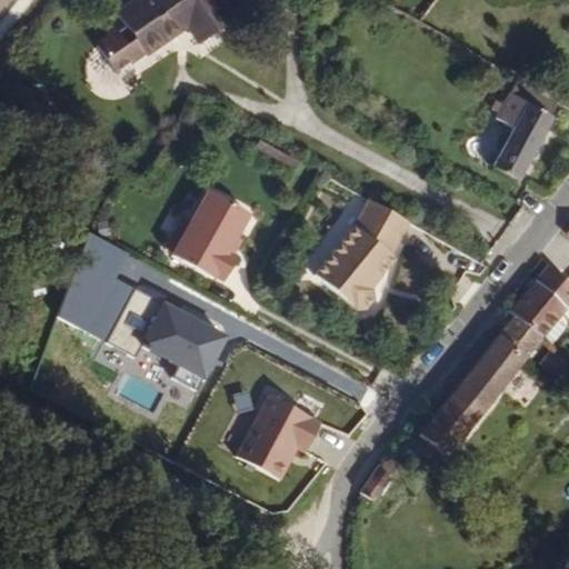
[(246,21),(229,0),(186,0),(137,33),(148,49),(120,70),(139,96),(168,75),(169,77),(212,47),(225,65),(256,41),(242,26),(246,21)]
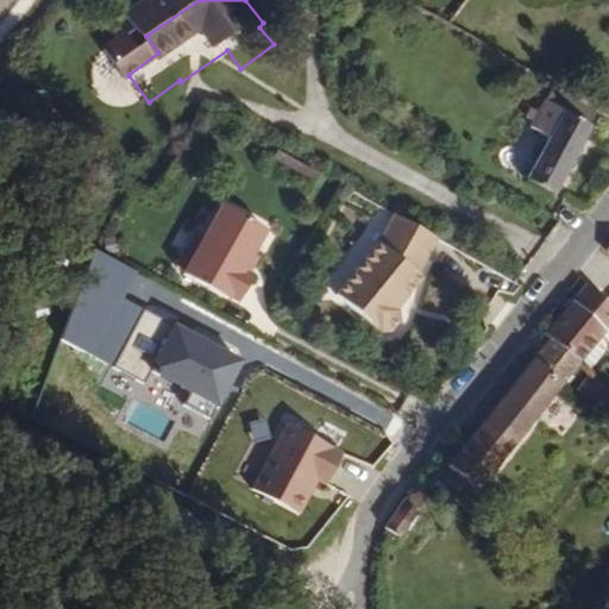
[(531,179),(562,195),(597,129),(603,117),(585,106),(556,89),(538,117),(559,129),(531,179)]
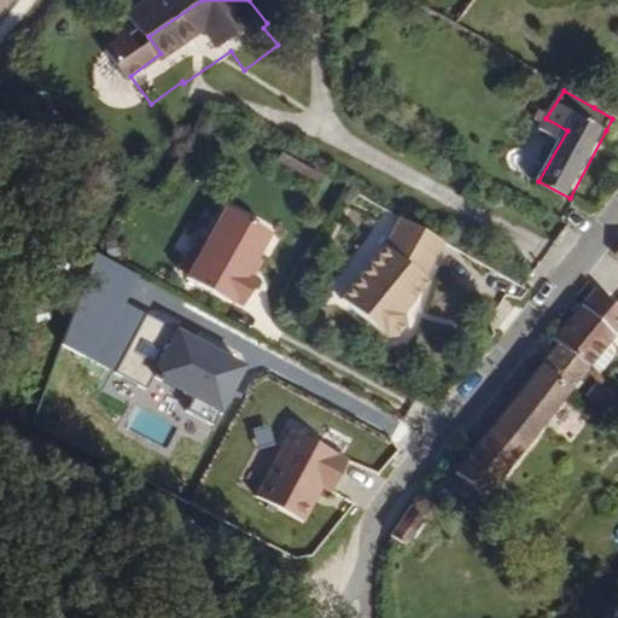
[(279,229),(227,203),(210,237),(200,231),(182,267),(190,272),(186,275),(238,302),(240,297),(249,302),(254,299),(266,277),(263,275),(256,272),(266,255),(279,229)]
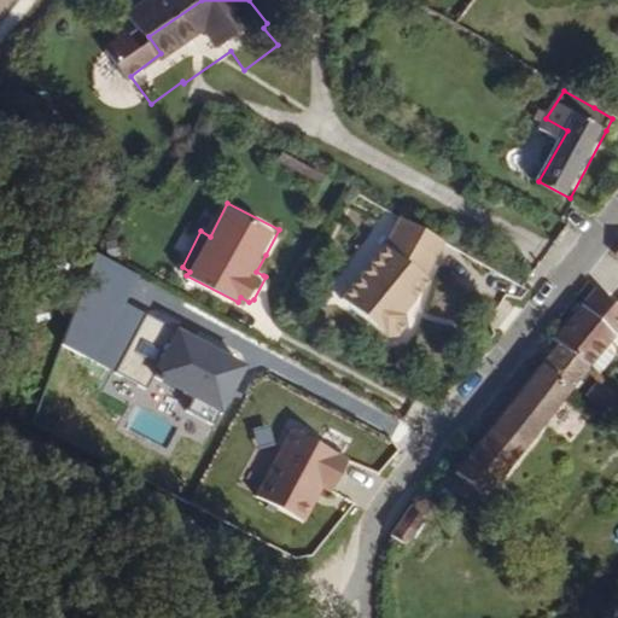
[(432,235),(391,213),(384,237),(339,293),(388,333),(403,314),(392,302),(401,291),(407,293),(420,277),(415,273),(432,235)]
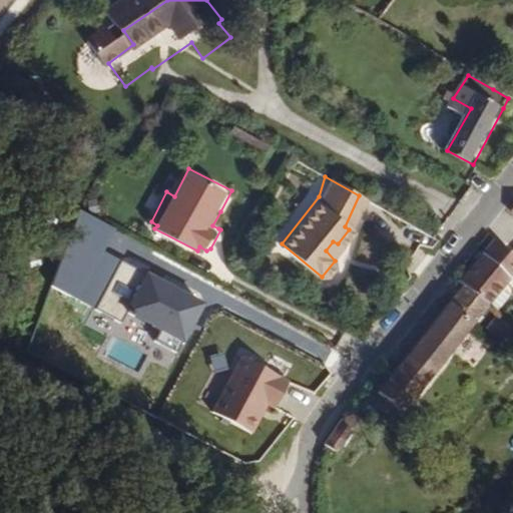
[(226,214),(220,211),(212,225),(218,228),(226,214)]
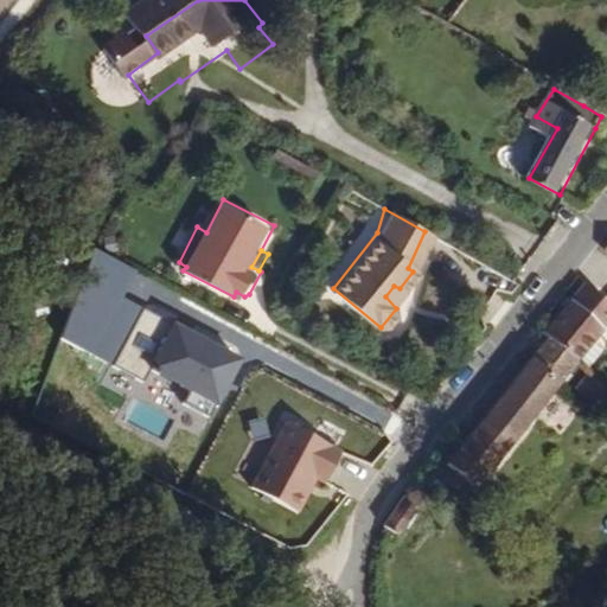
[(548,331),(554,336),(582,362),(606,331),(606,289),(594,279),(575,296),(548,331)]
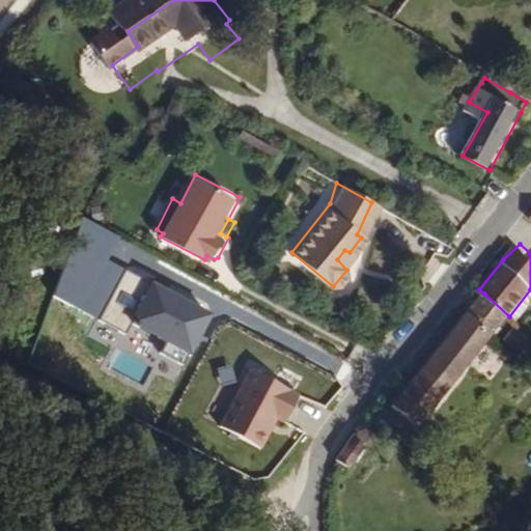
[(208,315),(150,283),(129,322),(187,354),(208,315)]
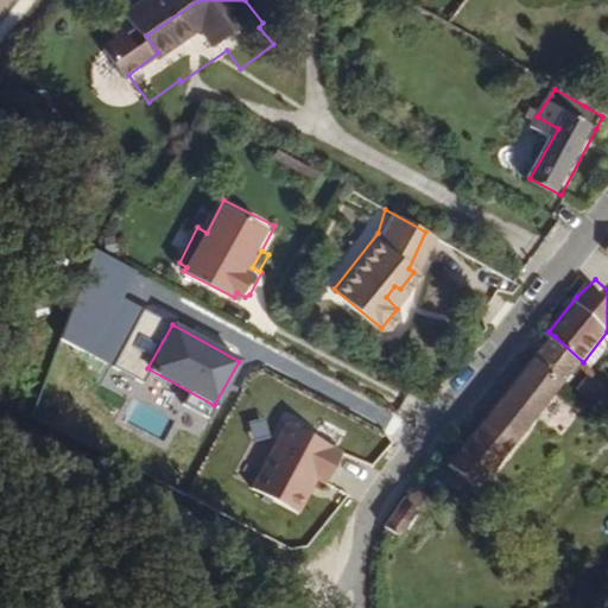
[(583,362),(555,336),(453,466),(493,496),(505,481),(493,473),(583,362)]
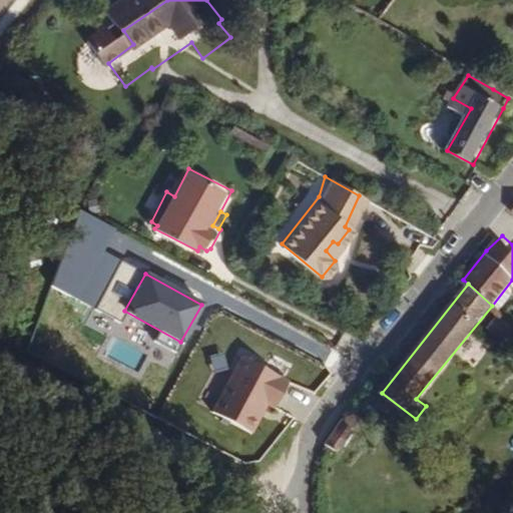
[(473,367),(485,353),(471,341),(459,355),(473,367)]
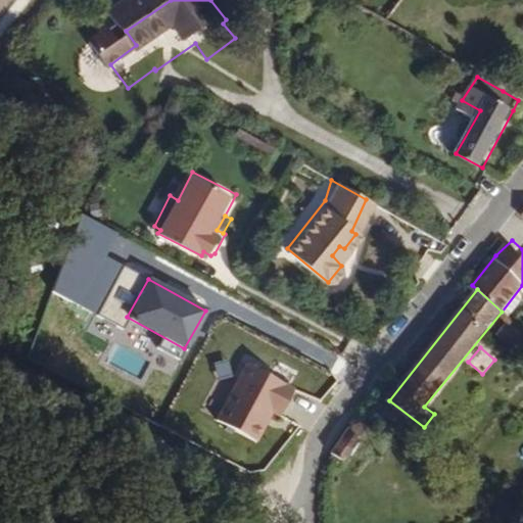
[(290,390),(242,365),(214,420),(252,442),(268,413),(276,417),(290,390)]
